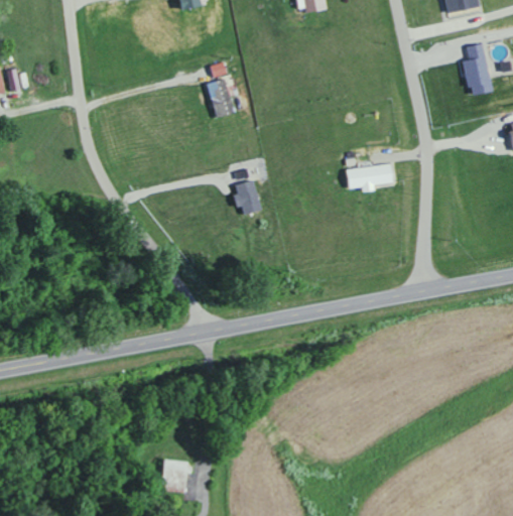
[(199,7),(198,0),(174,0),(176,10),(199,7)]
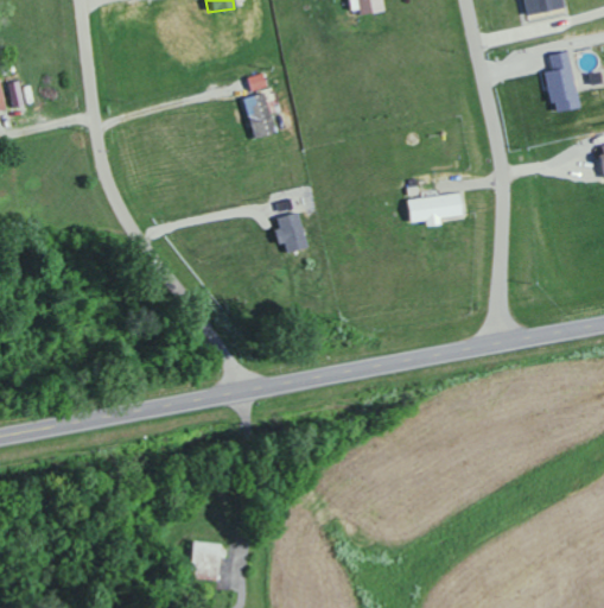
[(356,0),(358,16),(383,12),(380,0),(356,0)]
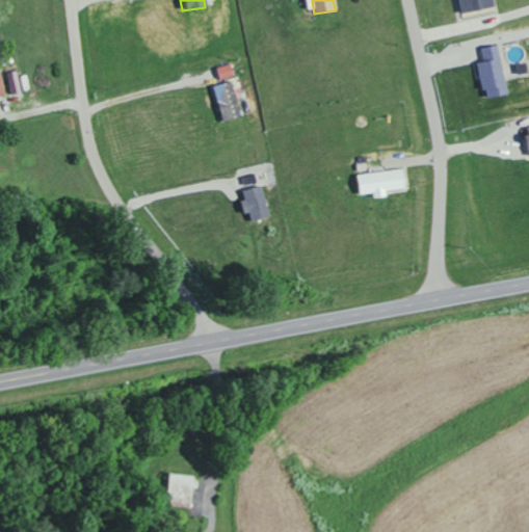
[(494,7),(492,0),(458,0),(461,14),(494,7)]
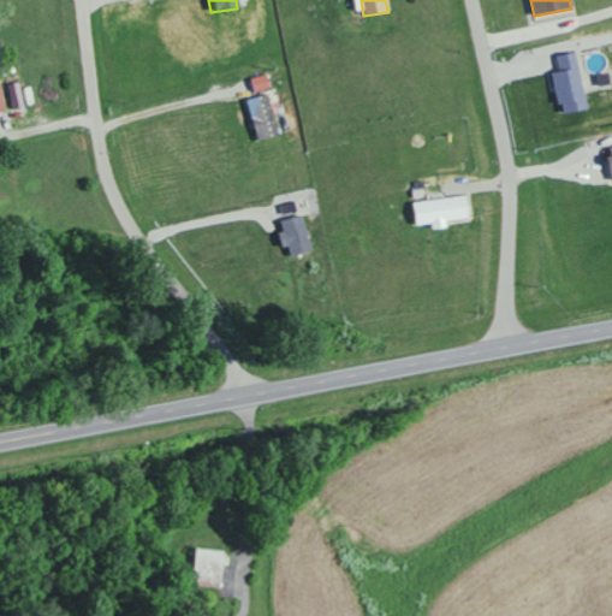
[(553,73),(562,114),(588,110),(577,53),(558,55),(562,71),(553,73)]
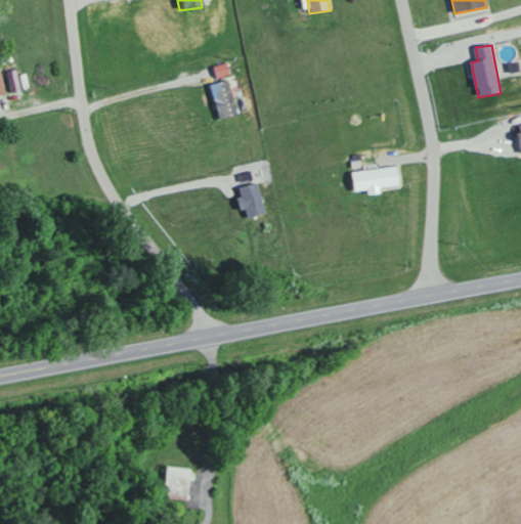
[(214,68),(217,79),(231,76),(228,63),(214,68)]
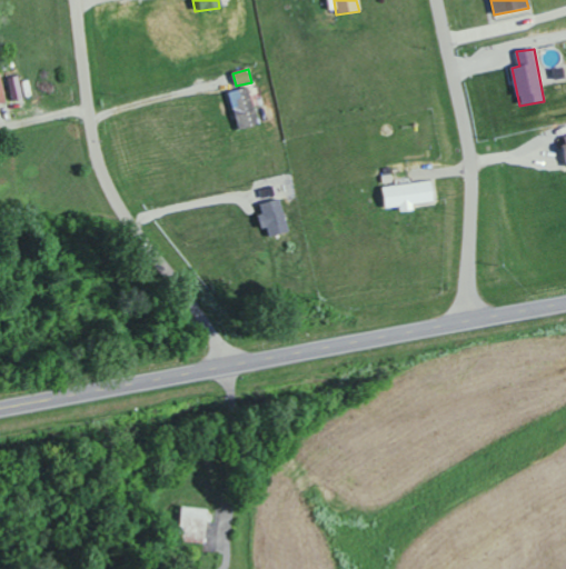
[(10,78),(12,100),(23,99),(21,77),(10,78)]
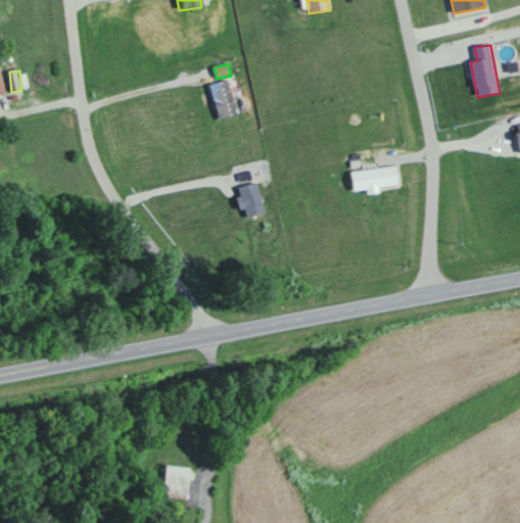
[(237,114),(229,81),(210,85),(219,119),(237,114)]
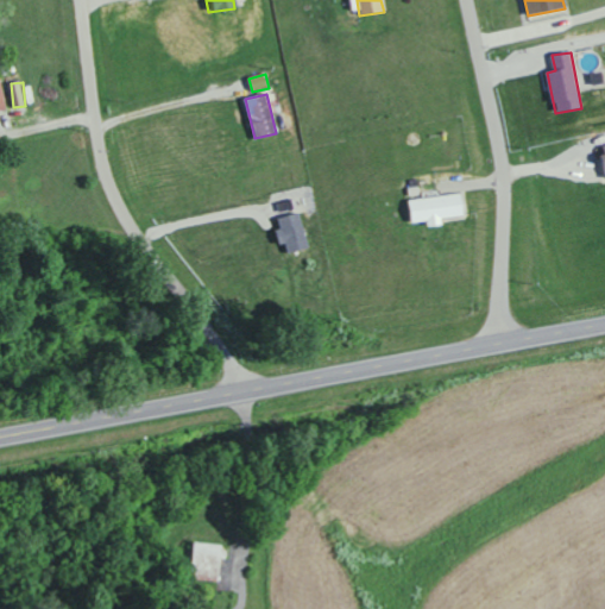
[(466,217),(464,195),(407,200),(409,224),(427,221),(427,227),(441,226),(441,219),(466,217)]
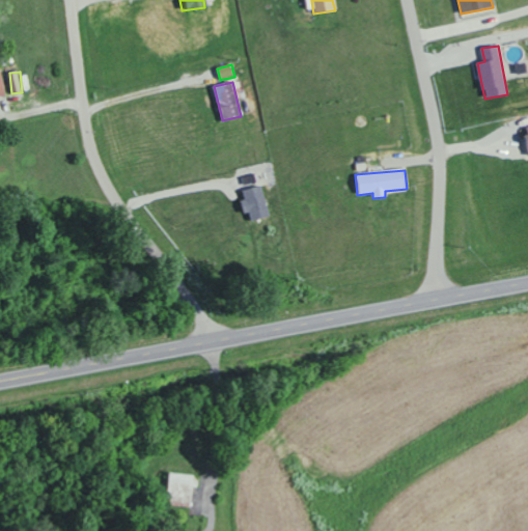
[(251,221),(270,216),(261,186),(243,191),(245,199),(240,201),(243,215),(249,213),(251,221)]
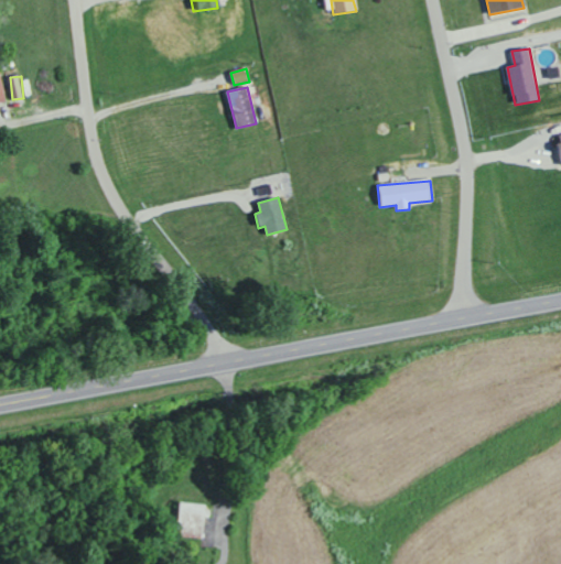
[(207,538),(208,505),(182,503),(180,537),(207,538)]
